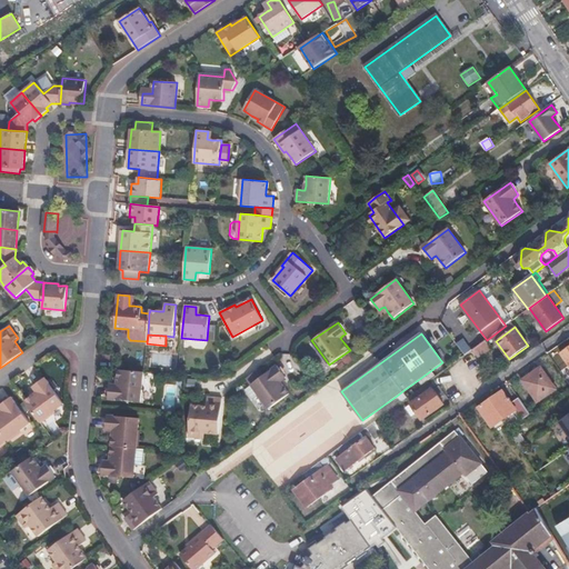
[(496,341),(491,337),(487,340),(486,340),(490,346),(496,341)]
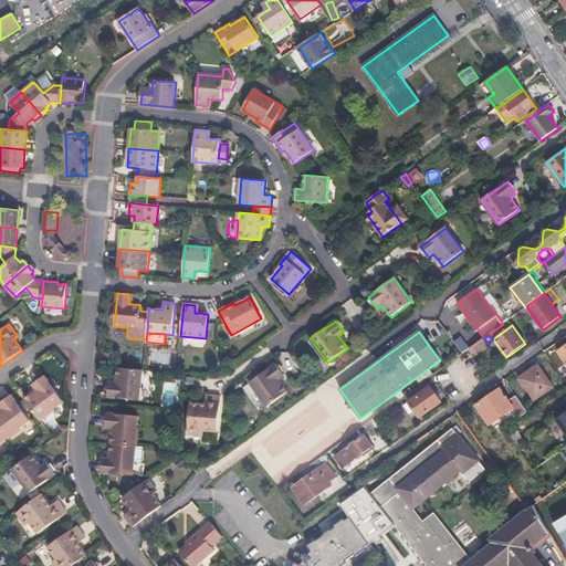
[(488,344),(483,338),(470,348),(477,357),(490,347),(488,344)]
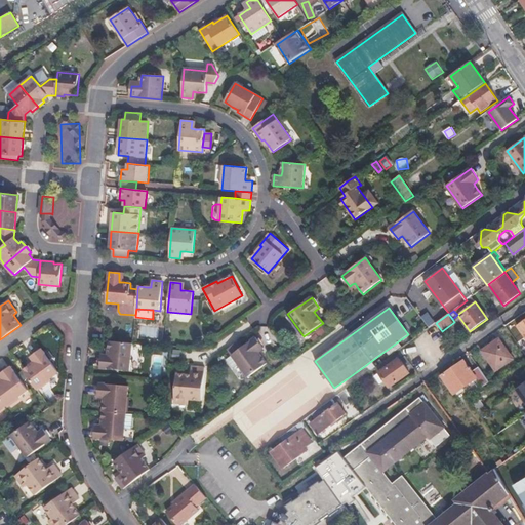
[(248,377),(267,363),(263,357),(258,352),(260,350),(264,348),(256,337),(242,348),(238,341),(228,349),(232,355),(239,364),(248,377)]
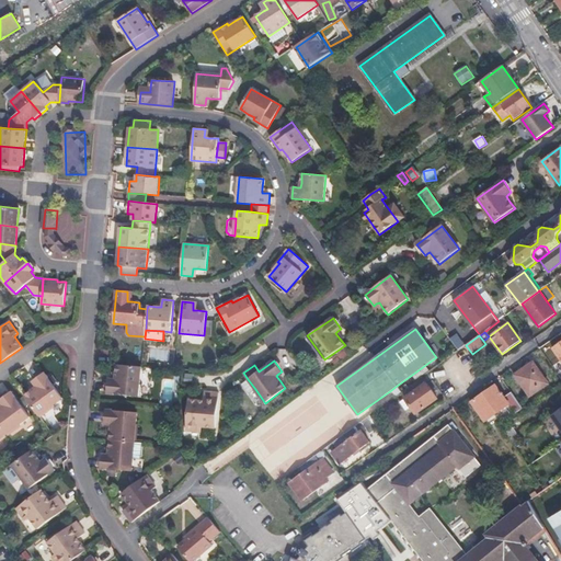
[(549,384),(534,362),(515,375),(530,397),(549,384)]
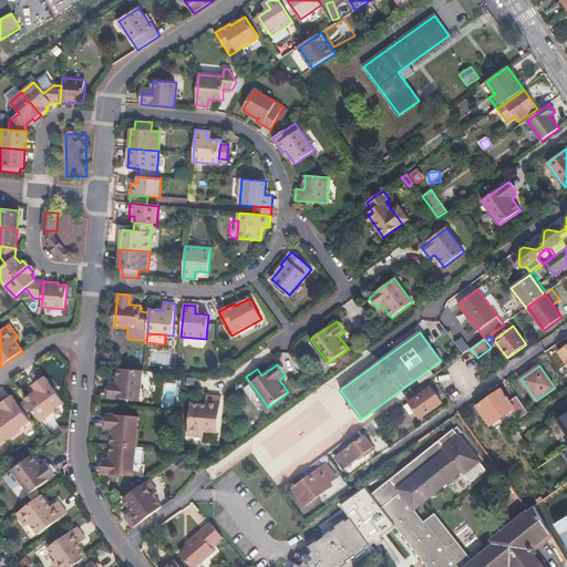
[(109,398),(141,401),(143,371),(127,369),(117,368),(116,377),(116,383),(113,383),(110,383),(109,398)]
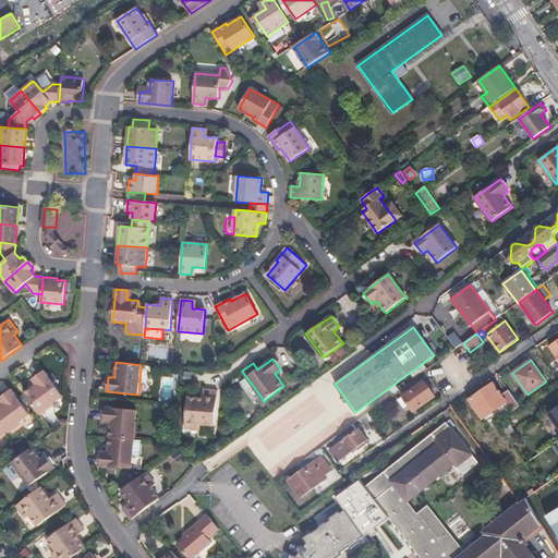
[(44,371),(33,379),(35,383),(37,385),(31,388),(24,393),(38,413),(63,396),(44,371)]
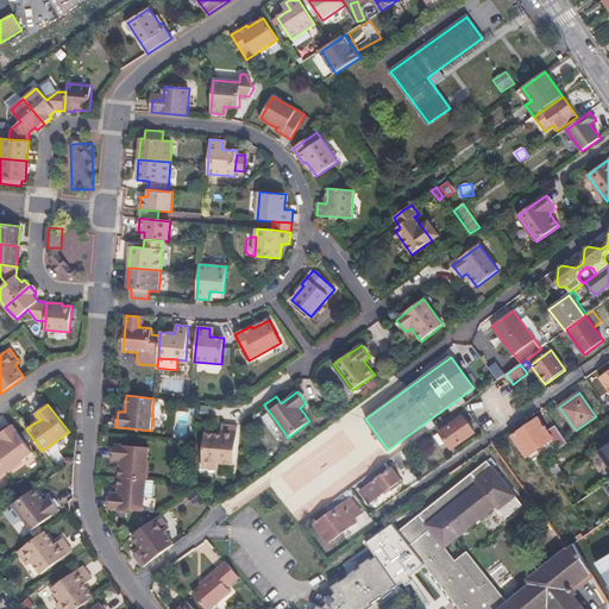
[(476,434),(458,409),(437,426),(440,431),(446,440),(453,450),(476,434)]
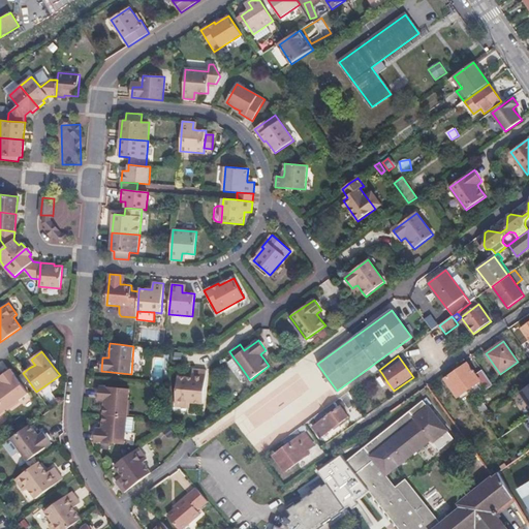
[(235,371),(241,367),(234,358),(228,363),(235,371)]
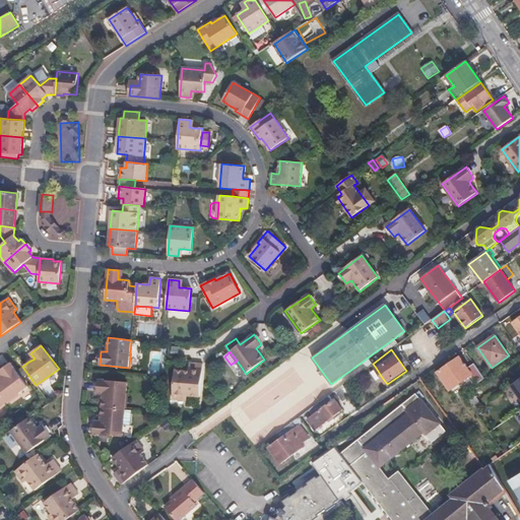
[(451,391),(471,376),(477,384),(484,379),(474,364),(467,369),(459,356),(438,372),(451,391)]
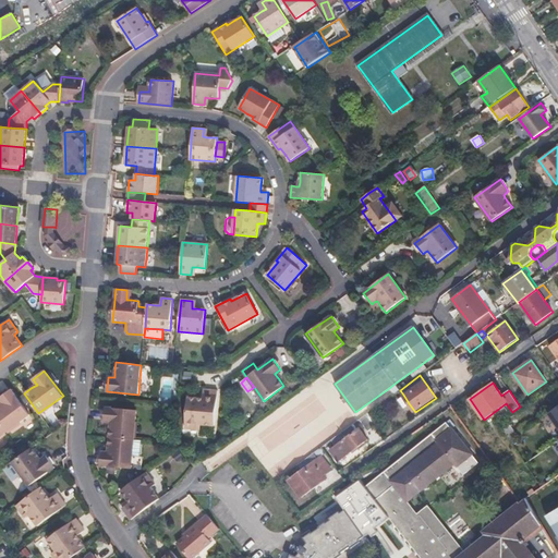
[(400,389),(395,384),(389,388),(393,393),(400,389)]
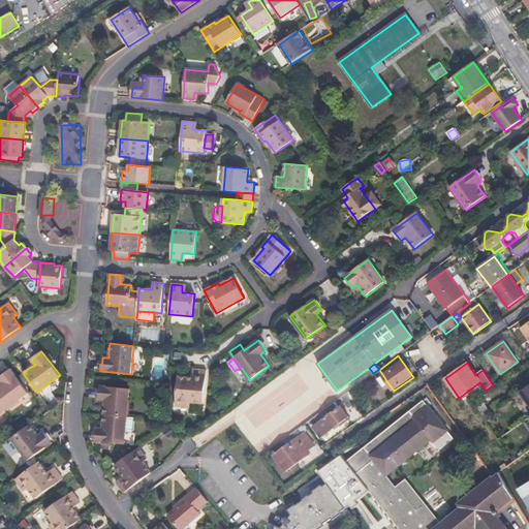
[(0,402),(6,410),(28,394),(10,369),(0,376),(0,377),(1,380),(3,382),(0,384),(0,402)]
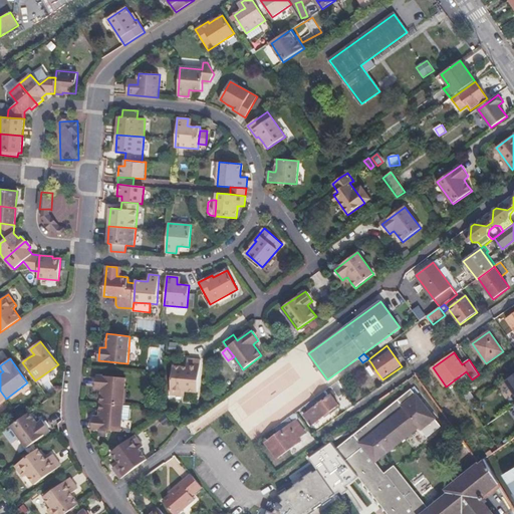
[(171,395),(185,396),(185,391),(198,392),(201,359),(187,358),(187,366),(186,370),(183,370),(183,366),(173,365),(171,395)]
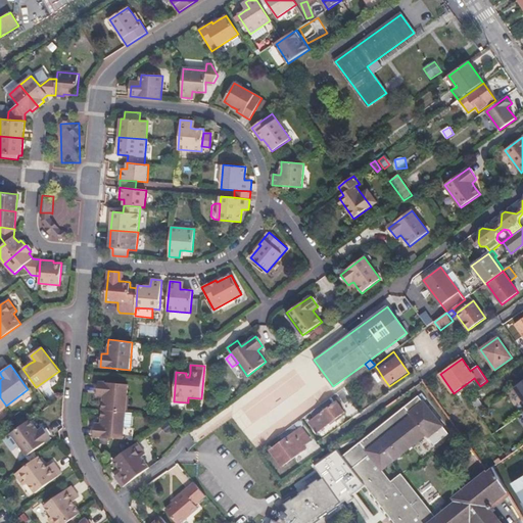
[(378,381),(383,378),(378,370),(373,374),(378,381)]
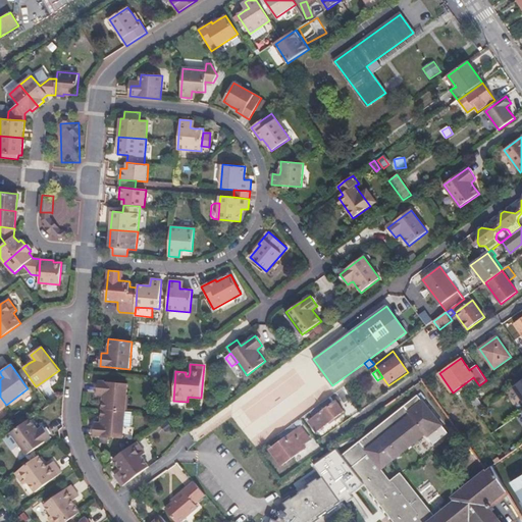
[(521,403),(521,380),(512,387),(521,403)]
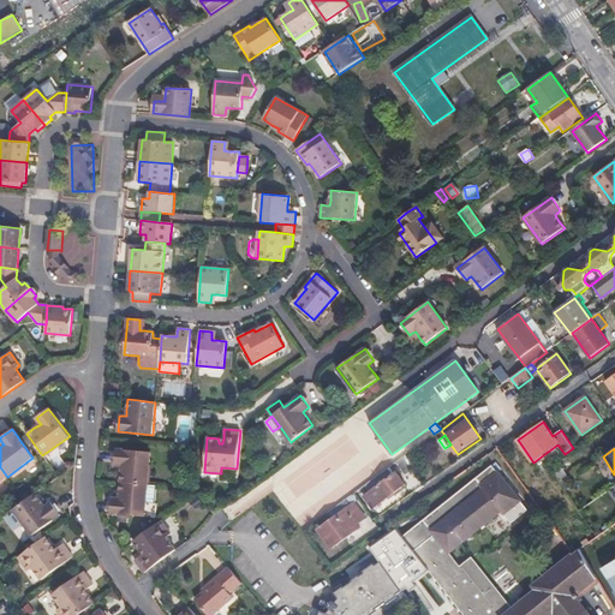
[(117,449),(115,465),(119,465),(123,465),(121,473),(121,482),(148,484),(151,452),(117,449)]
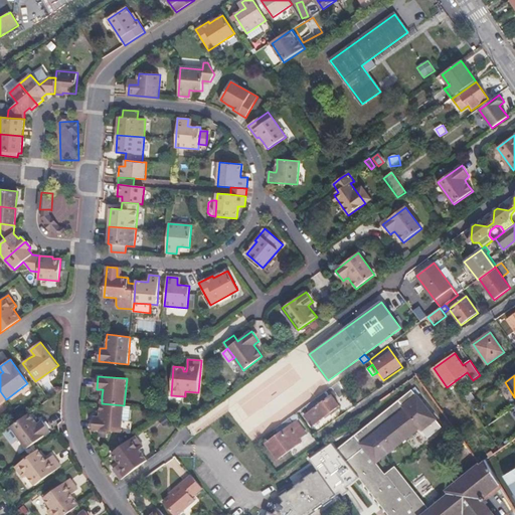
[(346,394),(338,382),(306,406),(309,411),(304,414),(312,426),(340,406),(332,395),(336,392),(340,398),(346,394)]
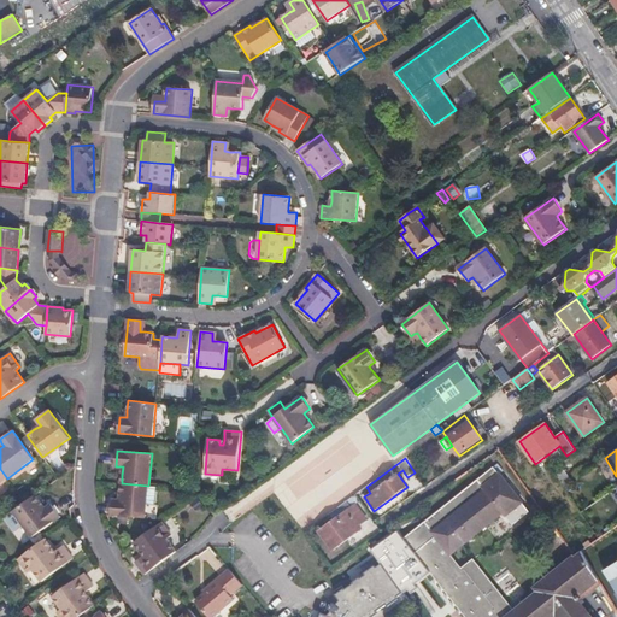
[(592,616),(577,598),(599,580),(581,551),(535,588),(538,592),(515,610),(474,559),(462,568),(451,554),(503,512),(513,524),(529,512),(494,466),(405,538),(430,574),(464,616),(552,616),(556,615),(558,616),(592,616)]
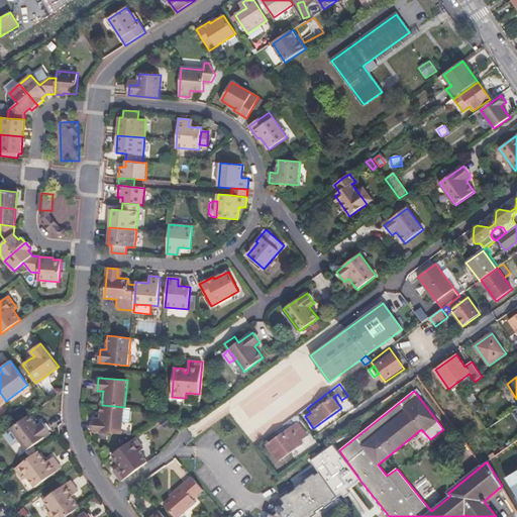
[(479,404),(472,395),(467,399),(473,407),(479,404)]
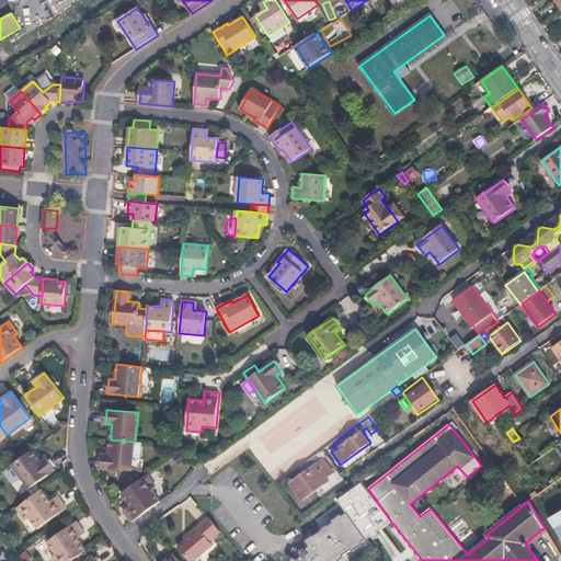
[(106,455),(102,454),(101,468),(133,471),(134,459),(135,443),(135,442),(111,439),(110,448),(109,455),(106,455)]
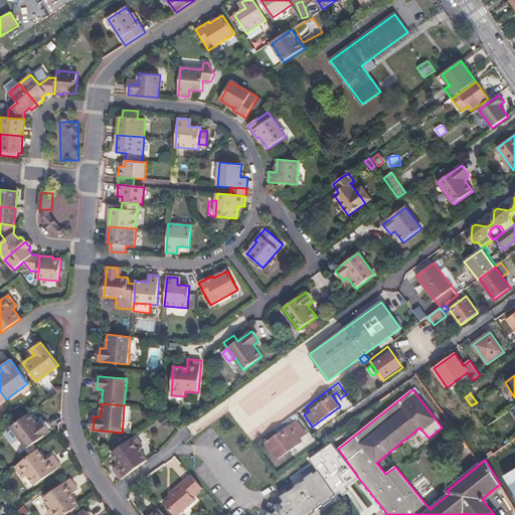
[(123,421),(129,422),(131,406),(124,406),(123,421)]
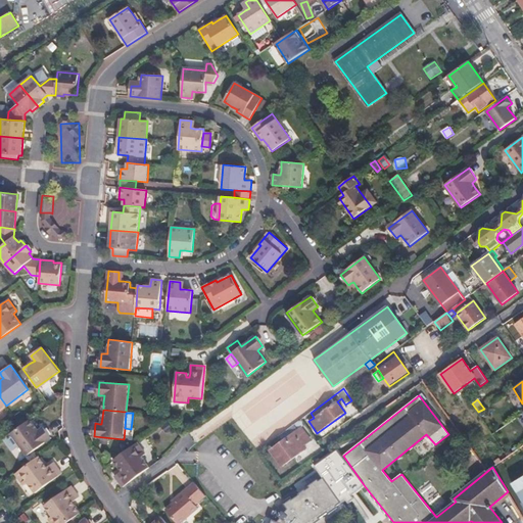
[(28,456),(51,438),(44,427),(41,429),(39,431),(35,426),(31,420),(21,426),(11,433),(28,456)]
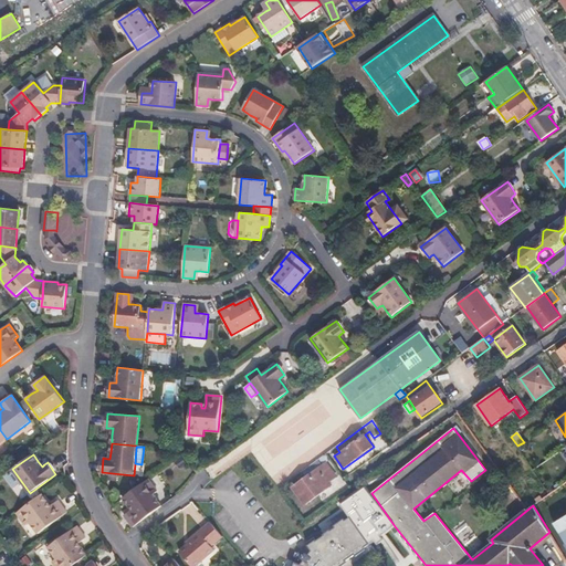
[(305,504),(332,484),(329,482),(337,477),(326,462),(293,488),(305,504)]
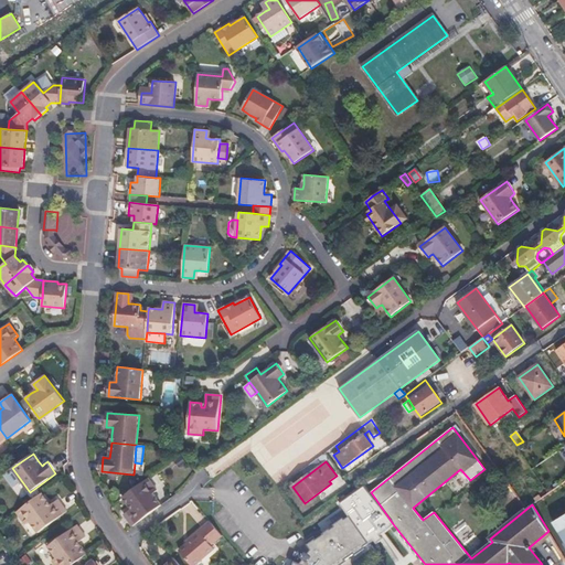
[(132,526),(161,505),(153,493),(157,490),(148,478),(123,497),(129,505),(132,503),(135,507),(131,509),(124,514),(132,526)]
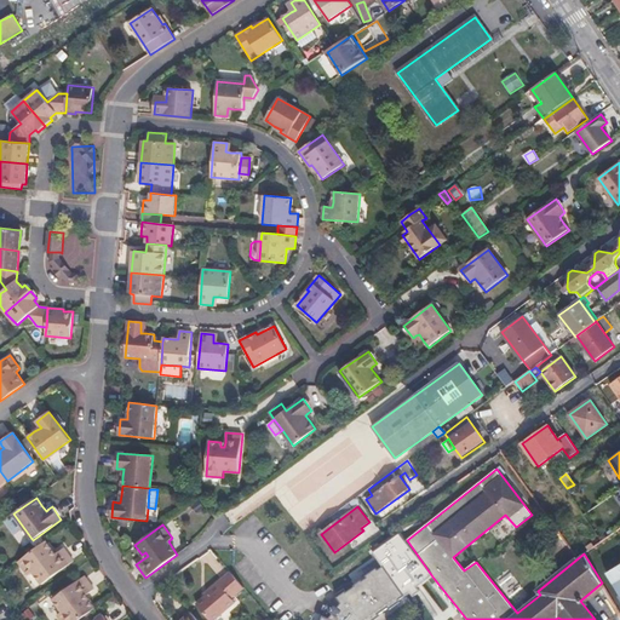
[(401,533),(374,552),(384,566),(406,596),(432,577),(407,540),(401,533)]
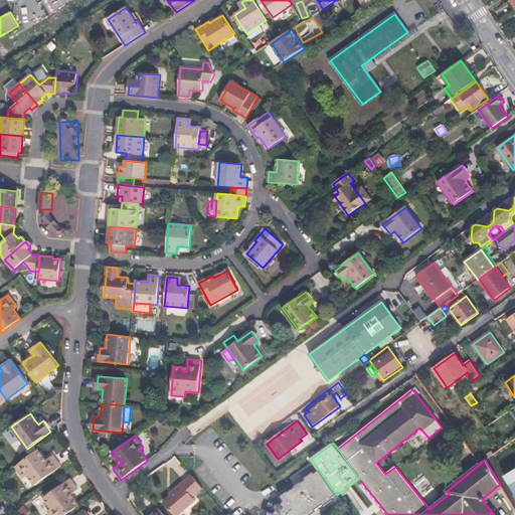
[(35,485),(61,466),(53,456),(46,461),(43,463),(41,460),(44,458),(38,450),(15,467),(23,478),(27,475),(35,485)]
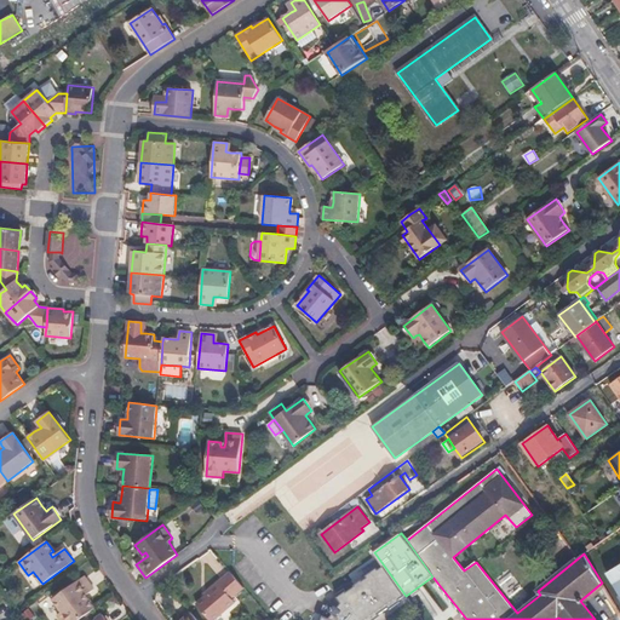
[(619,564),(608,573),(619,592),(619,564)]
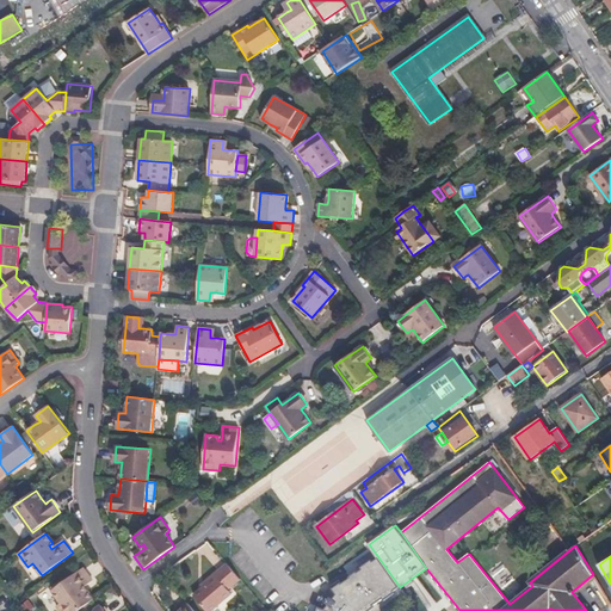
[(369,610),(375,608),(374,605),(383,599),(384,600),(395,593),(394,591),(400,587),(378,557),(374,562),(371,560),(362,568),(363,569),(358,573),(357,572),(350,578),(341,584),(341,582),(333,590),(337,596),(333,599),(338,603),(333,609),(328,605),(326,610),(319,608),(316,610),(369,610)]
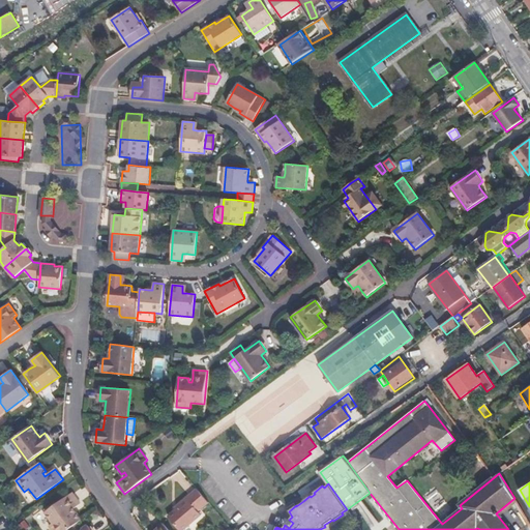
[(179,529),(183,529),(201,514),(198,511),(208,502),(197,489),(179,504),(181,505),(176,510),(169,517),(179,529)]
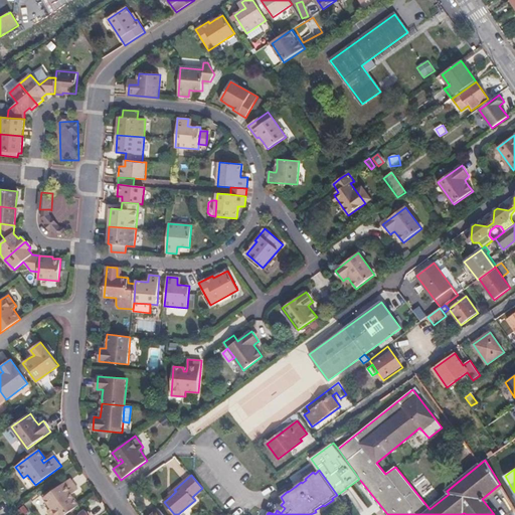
[(77,490),(70,479),(44,498),(51,508),(47,511),(50,514),(65,514),(67,514),(75,508),(78,505),(72,498),(70,500),(67,497),(70,495),(77,490)]
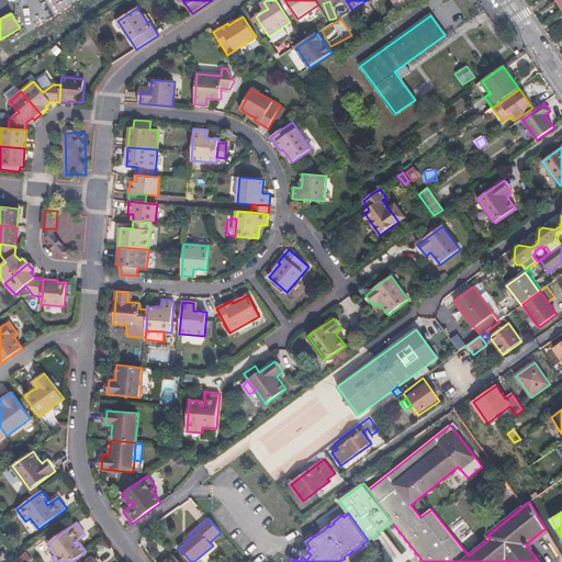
[(273,561),(257,547),(247,558),(250,561),(273,561)]
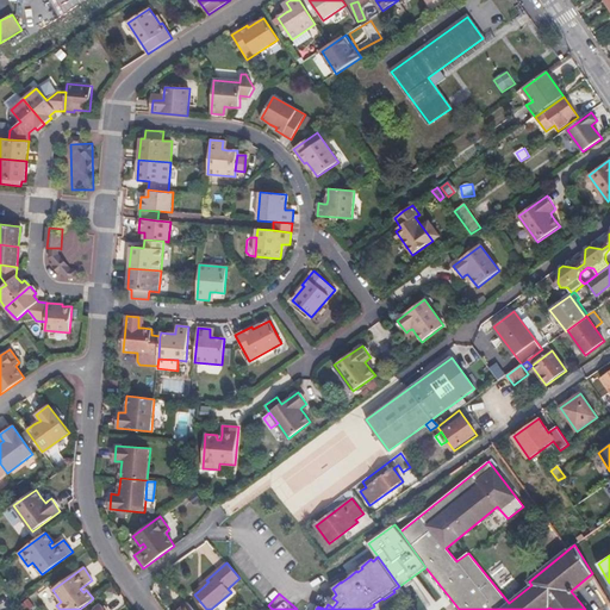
[(328,604),(332,608),(337,602),(332,598),(330,596),(325,602),(328,604)]
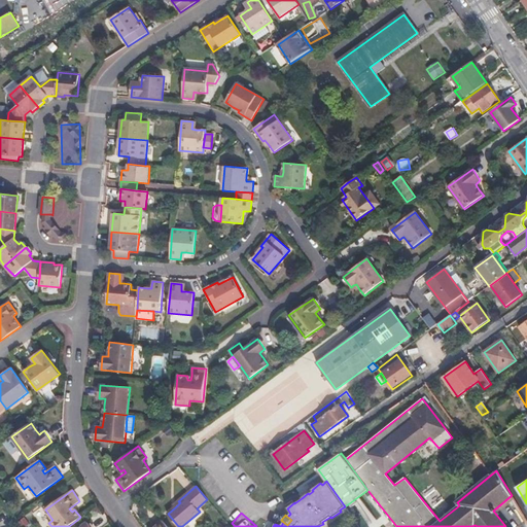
[(22,526),(27,526),(30,525),(25,518),(19,522),(22,526)]
